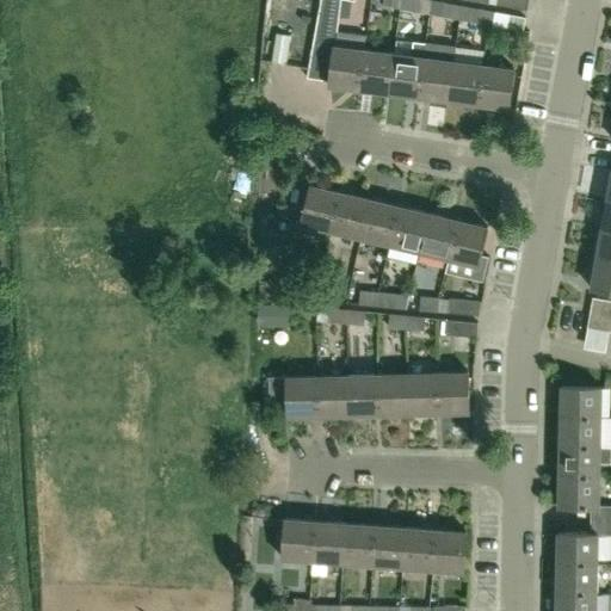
[(318,0),(308,78),(331,81),(329,86),(360,90),(365,48),(338,44),(343,0),(318,0)]
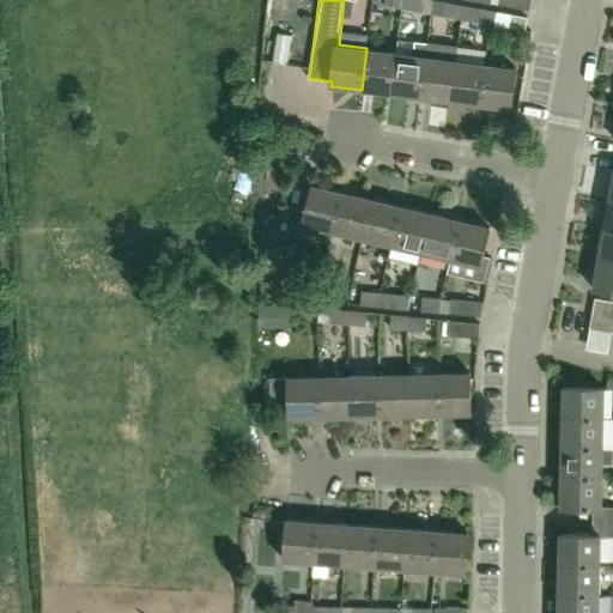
[(404,0),(402,6),(402,10),(432,14),(434,0),(404,0)]
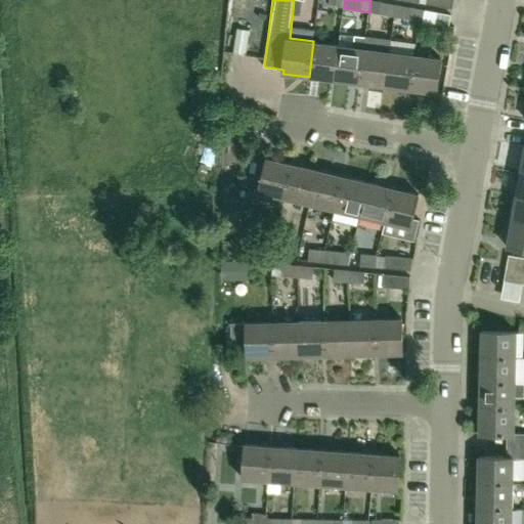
[(381,1),(375,0),(370,0),(369,12),(395,16),(397,4),(381,1)]
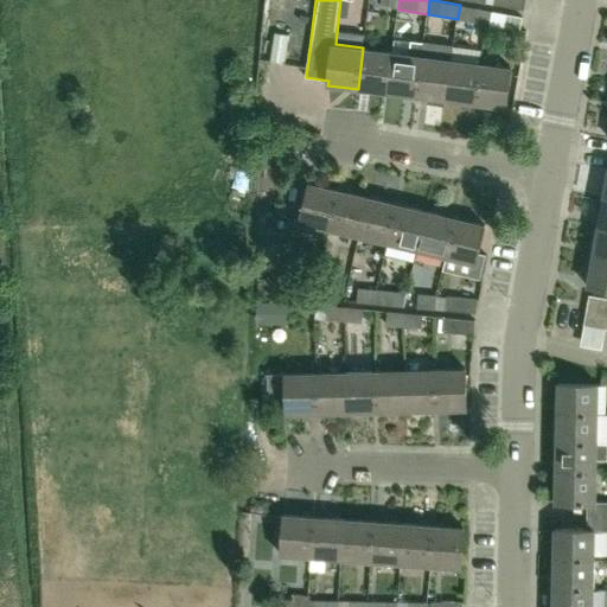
[(477,7),(460,5),(458,19),(474,23),(477,7)]
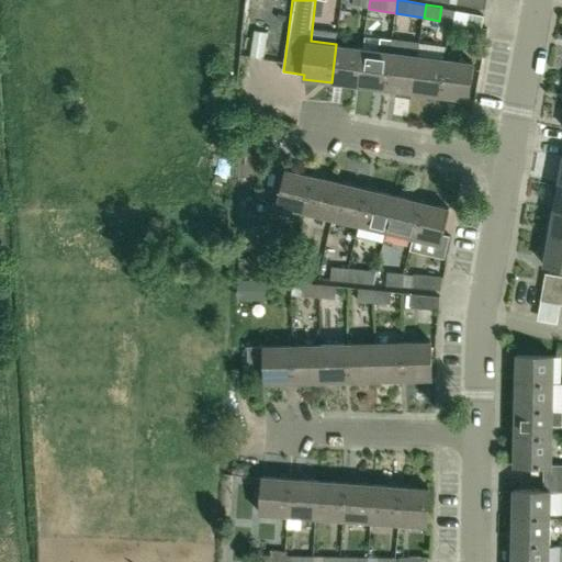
[(482,29),(484,15),(456,10),(453,24),(482,29)]
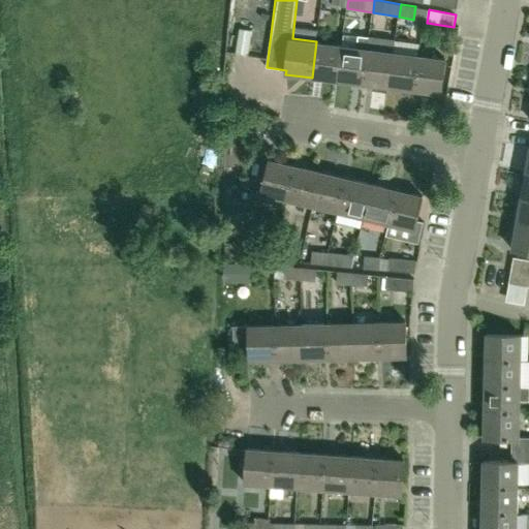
[(248,31),(245,58),(258,59),(261,32),(248,31)]
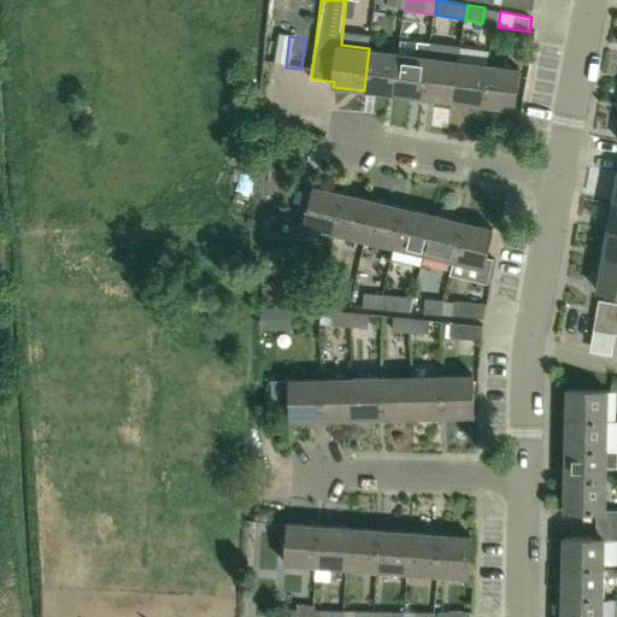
[(364,90),(394,94),(399,52),(369,48),(364,90)]
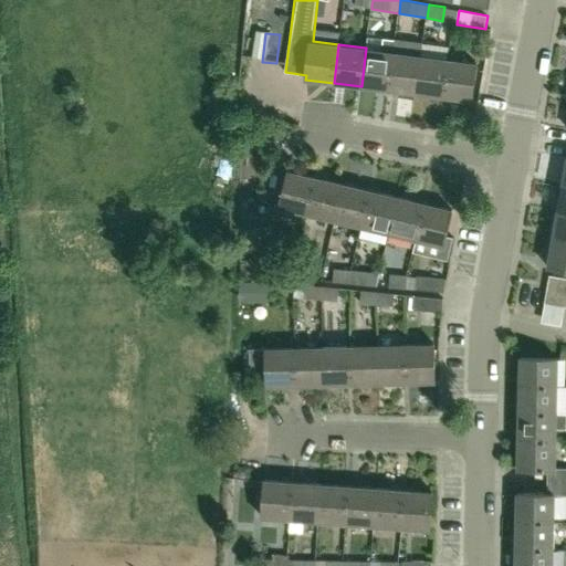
[(362,86),(389,90),(395,51),(366,48),(362,86)]
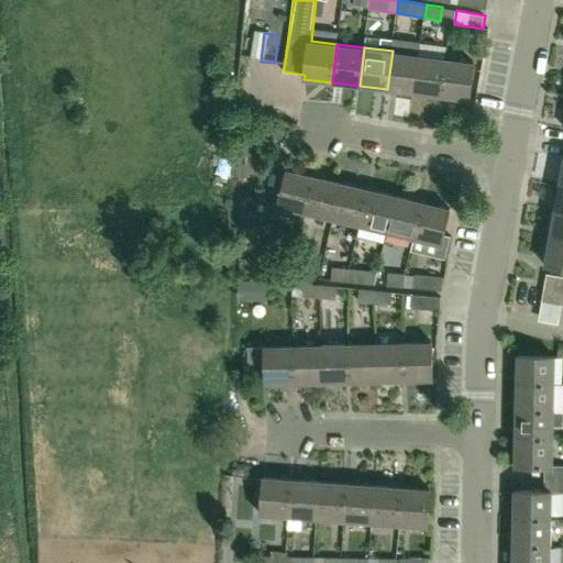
[(420,55),(393,51),(387,89),(415,94),(420,55)]
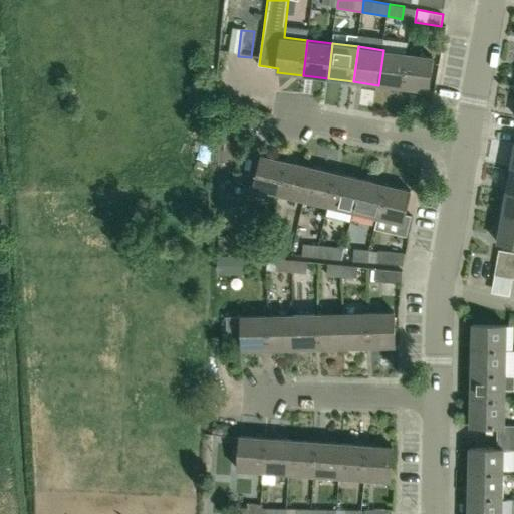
[(378,85),(404,88),(409,53),(383,50),(378,85)]
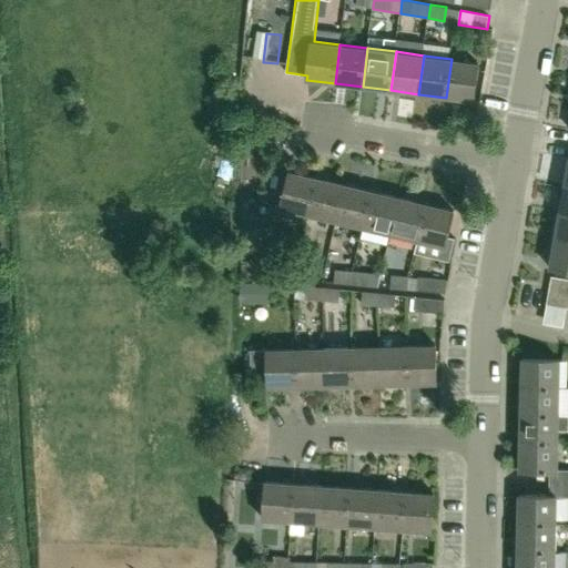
[(480,62),(452,59),(446,98),(475,101),(480,62)]
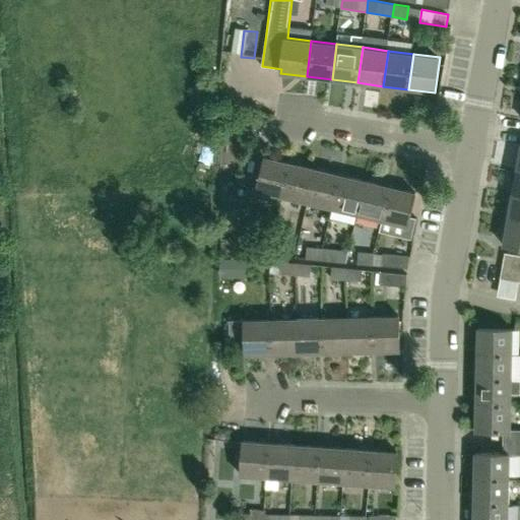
[(284,196),(293,161),(267,155),(259,190),(284,196)]
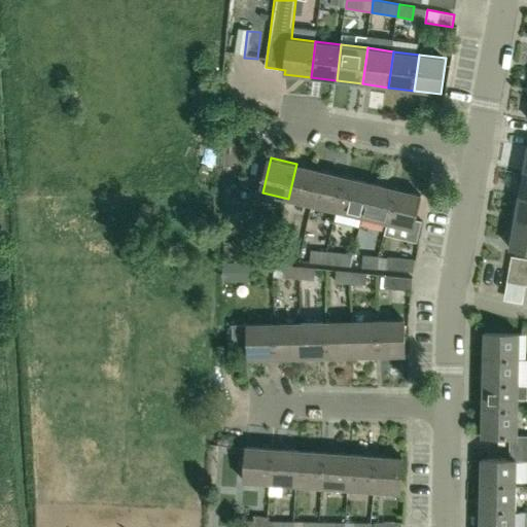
[(321,170),(296,164),(288,199),(313,205),(321,170)]
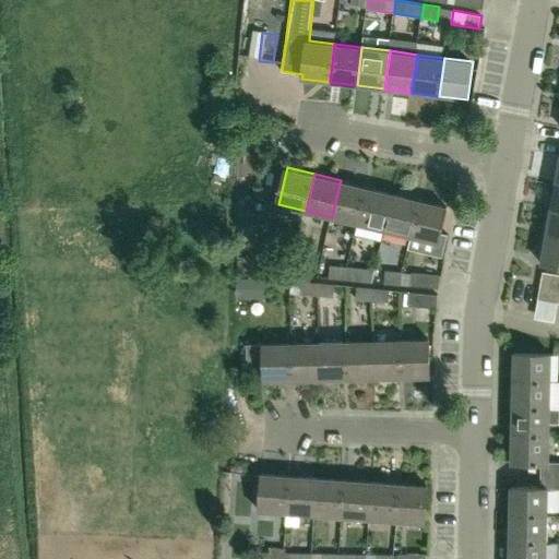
[(368,187),(341,180),(332,217),(358,224),(368,187)]
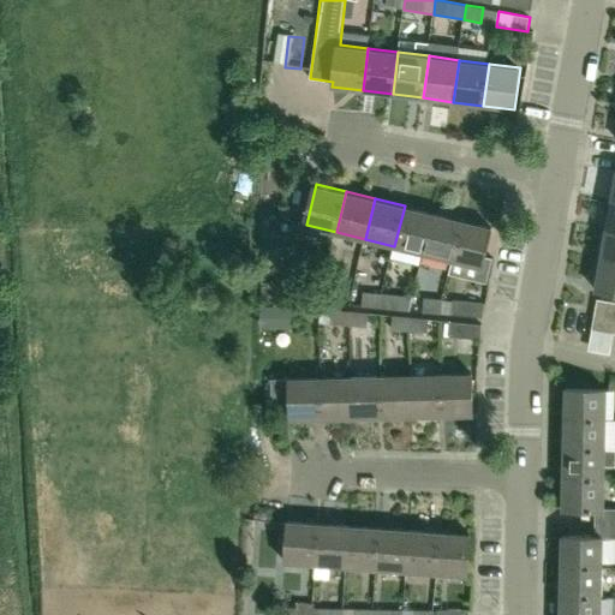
[(434,213),(405,206),(394,246),(424,254),(434,213)]
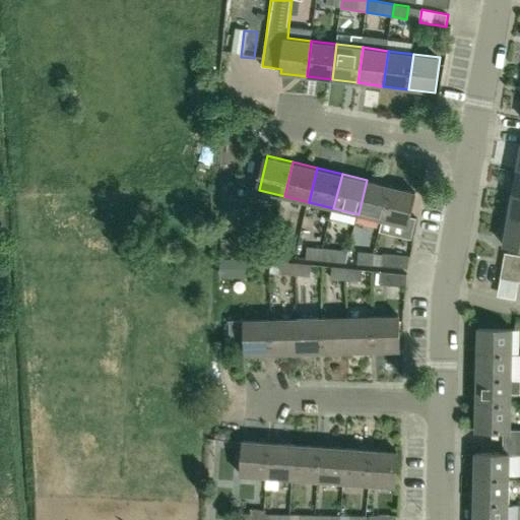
[(391,186),(367,180),(359,214),(383,220),(391,186)]
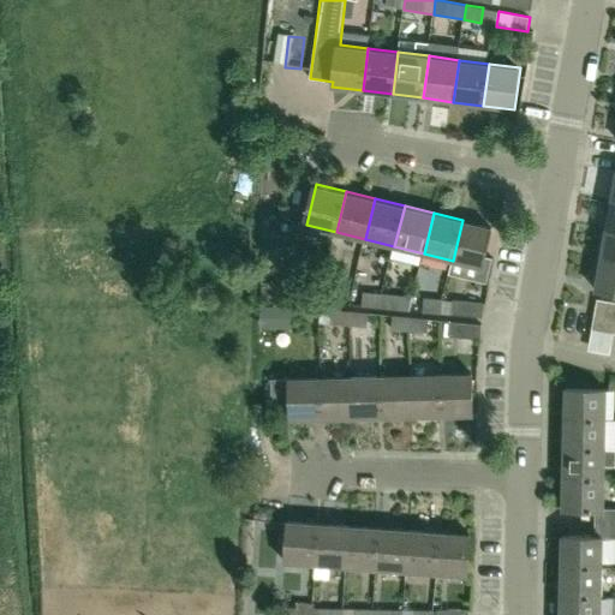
[(493,227),(463,220),(453,261),(483,268),(493,227)]
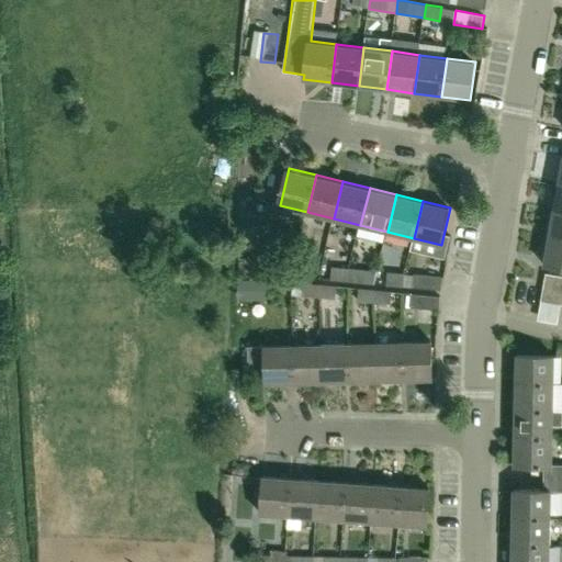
[(561,213),(555,213),(551,239),(561,240),(561,213)]
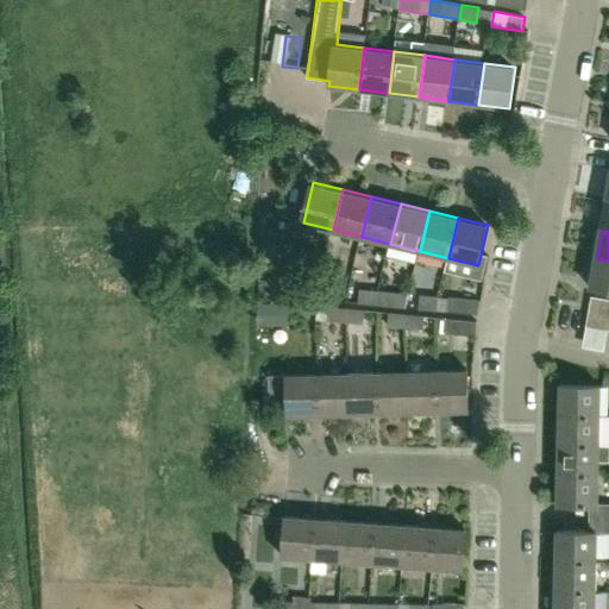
[(608,292),(608,261),(597,259),(591,289),(608,292)]
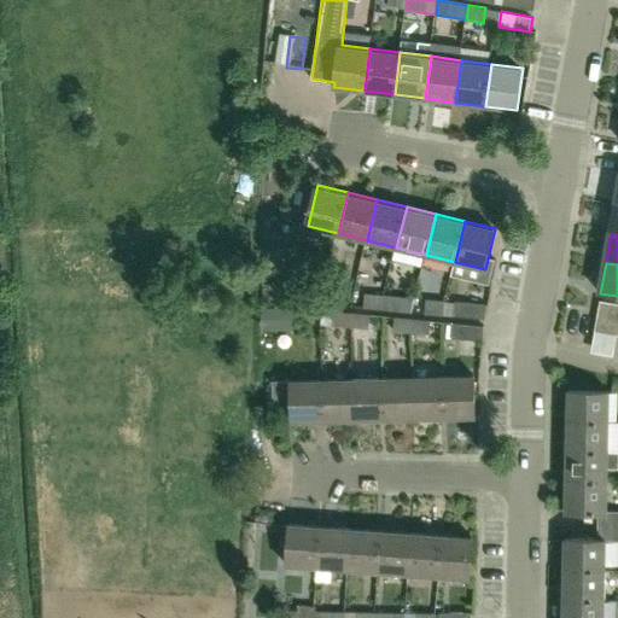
[(297,303),(312,305),(312,303),(322,304),(325,290),(325,289),(321,287),(322,291),(313,290),(313,287),(295,286),(292,302),(297,303)]
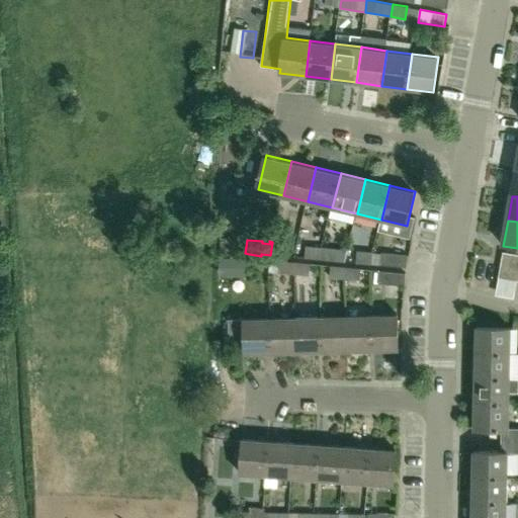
[(272,243),(270,255),(284,255),(285,243),(272,242),(272,243)]
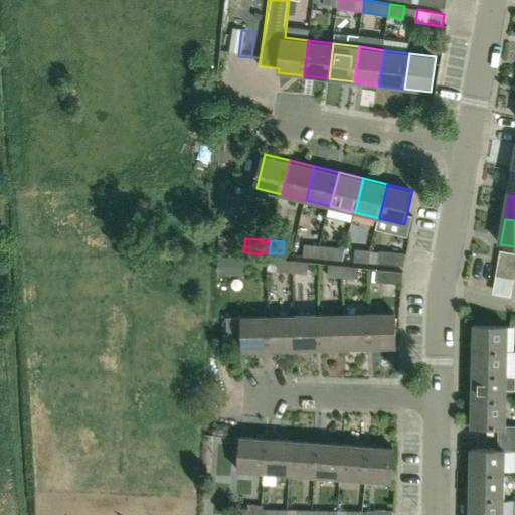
[(320,258),(321,245),(317,244),(317,242),(304,241),(303,255),(320,258)]
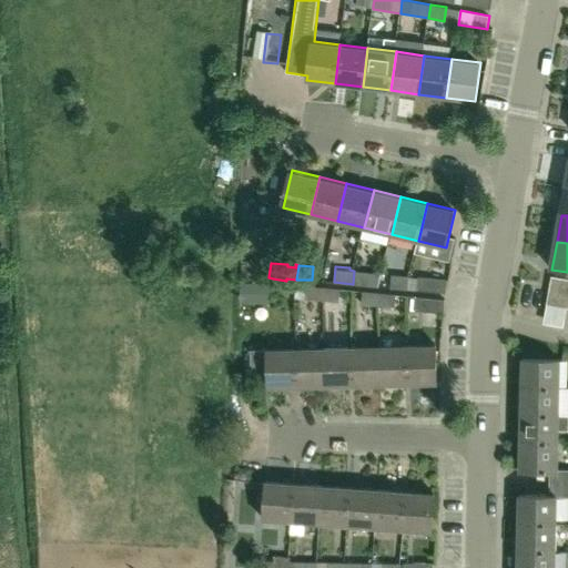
[(368,272),(354,271),(353,284),(367,285),(368,272)]
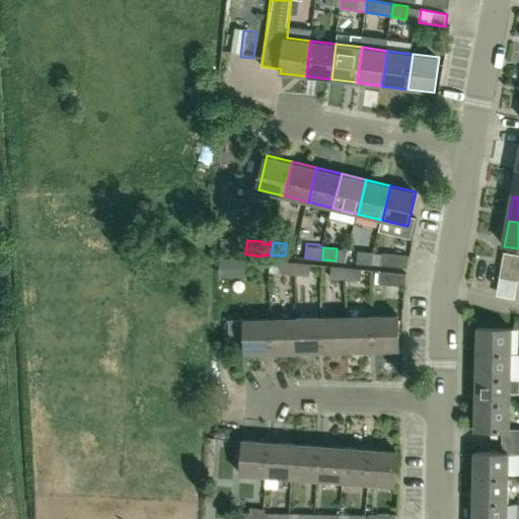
[(357,263),(372,264),(373,265),(373,252),(357,250),(357,263)]
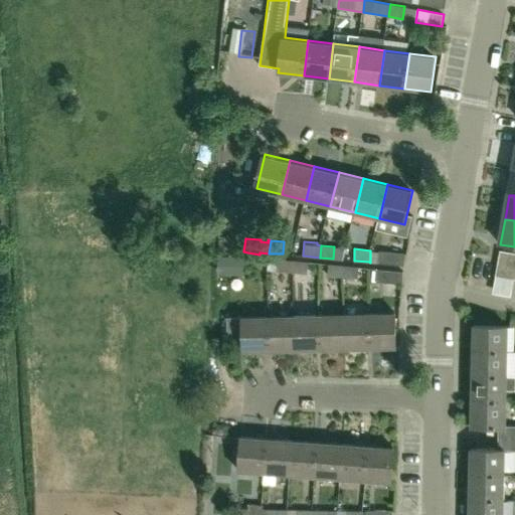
[(403,265),(404,252),(379,249),(378,263),(403,265)]
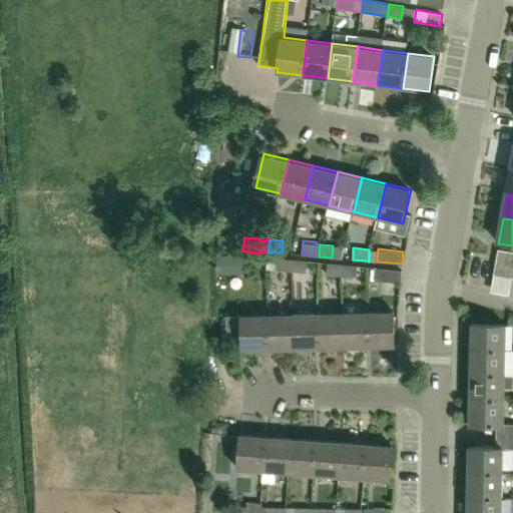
[(246,251),(245,257),(244,267),(258,268),(259,253),(246,251)]
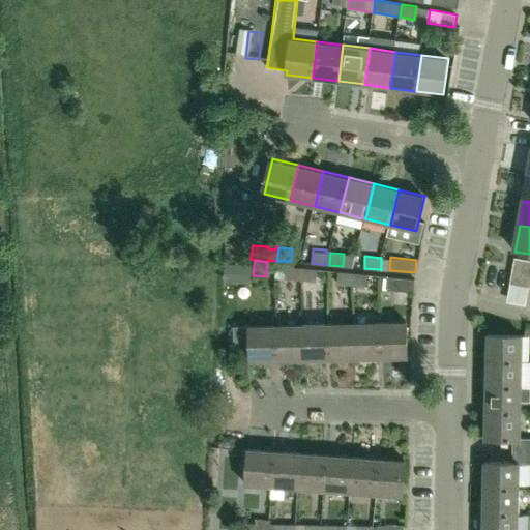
[(512,284),(522,286),(527,262),(517,260),(512,284)]
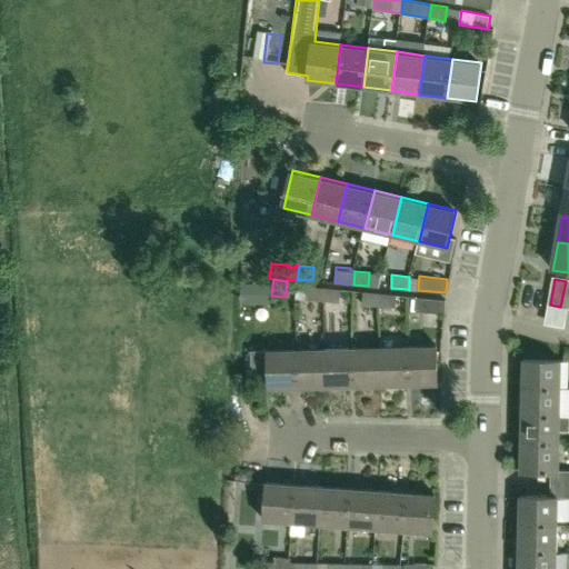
[(326,287),(322,287),(307,285),(306,300),(325,301),(326,287)]
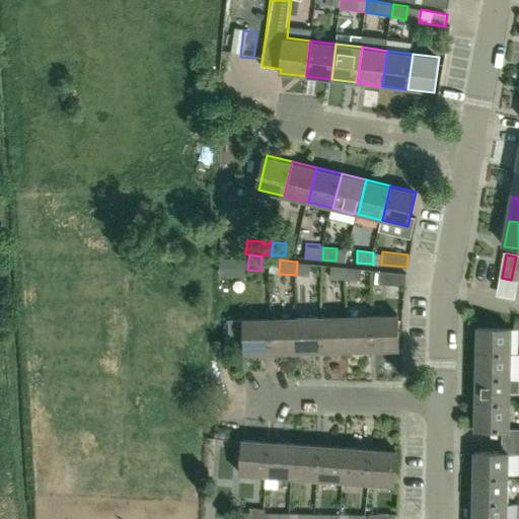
[(311,264),(297,262),(296,275),(309,276),(311,264)]
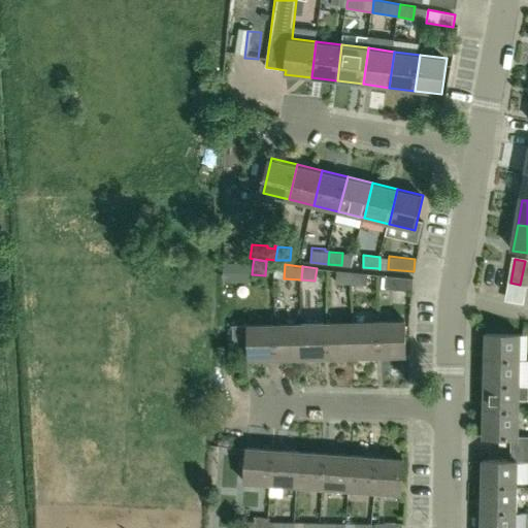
[(355,271),(352,271),(337,269),(336,283),(353,285),(355,271)]
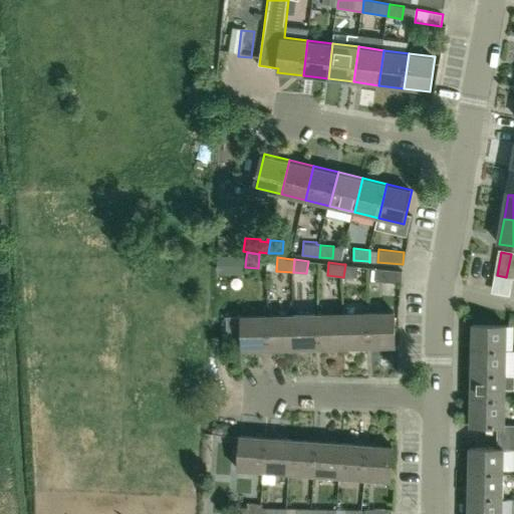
[(358,266),(345,264),(343,277),(357,279),(358,266)]
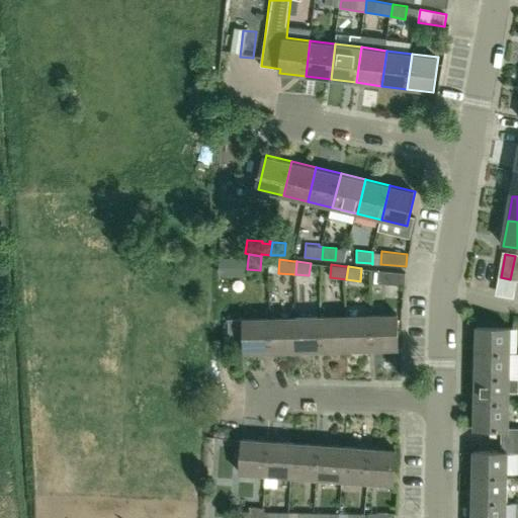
[(404,284),(405,272),(378,270),(378,282),(404,284)]
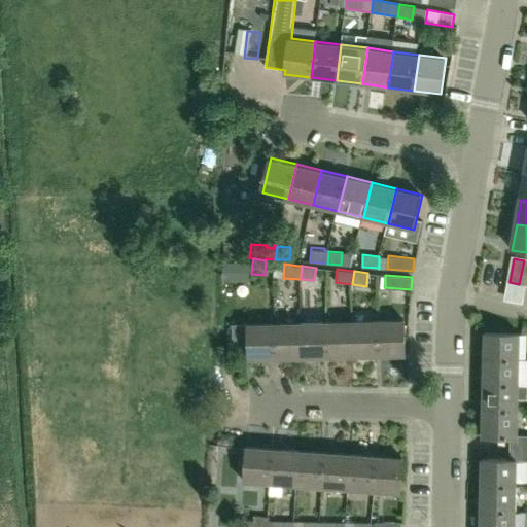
[(381,356),(407,355),(406,319),(380,320),(381,356)]
